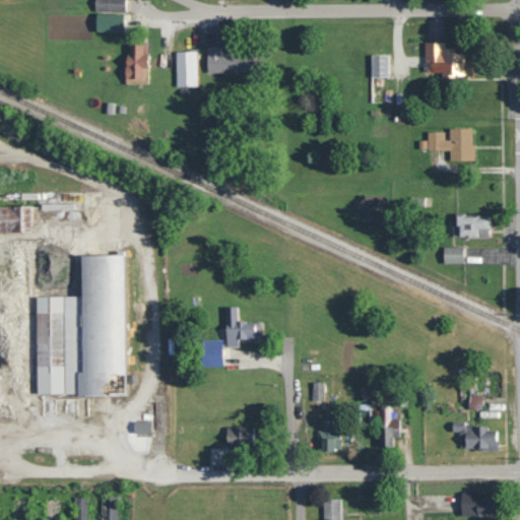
[(126,0),(92,0),(92,10),(126,10),(126,0)]
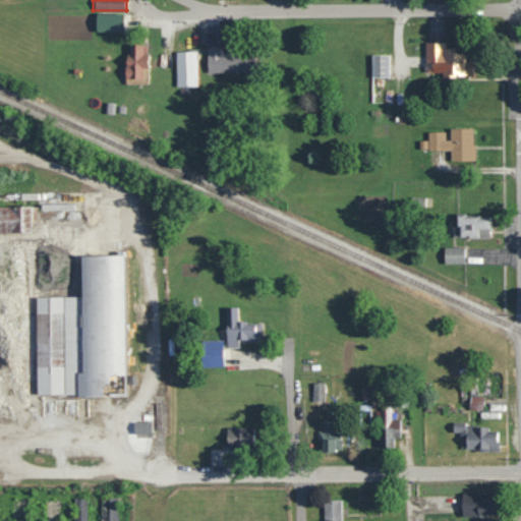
[(149,83),(149,39),(122,39),(122,83),(149,83)]
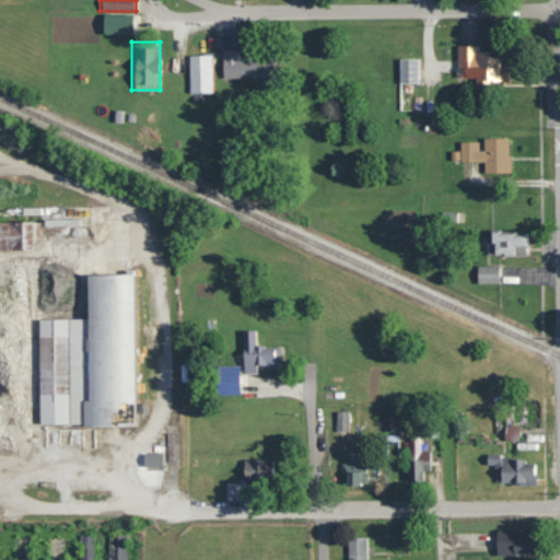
[(457,45),(457,82),(500,82),(500,54),(480,54),(480,45),(457,45)]
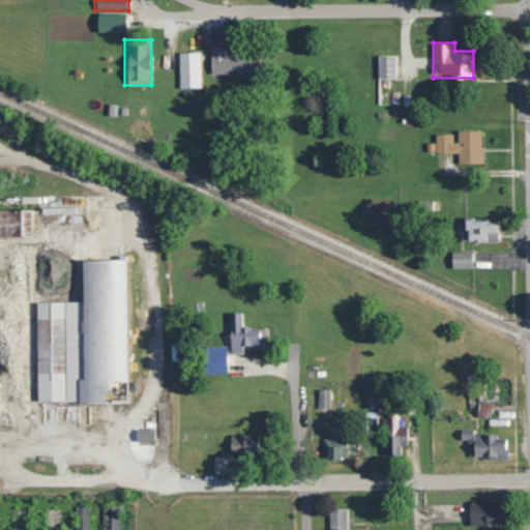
[(259,74),(259,48),(210,48),(210,74),(259,74)]
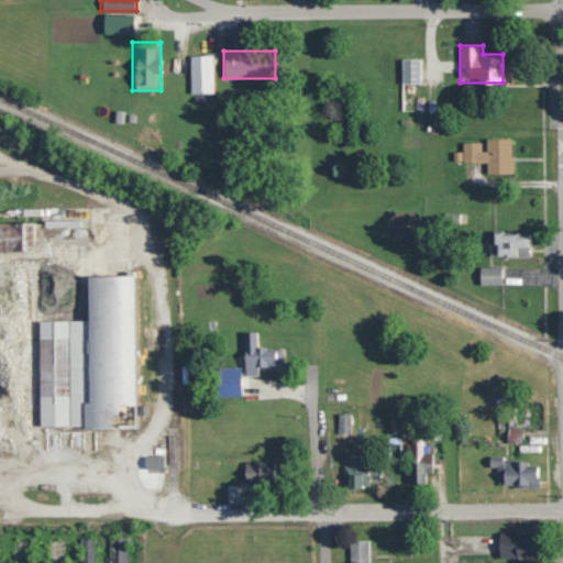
[(213,54),(190,54),(190,94),(213,94),(213,54)]
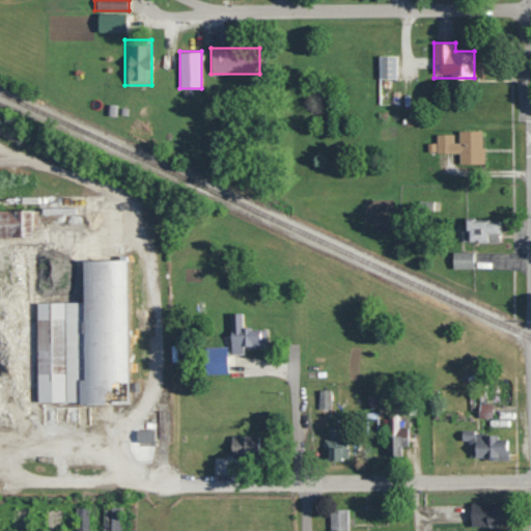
[(457,164),(483,164),(483,131),(457,131),(457,164)]
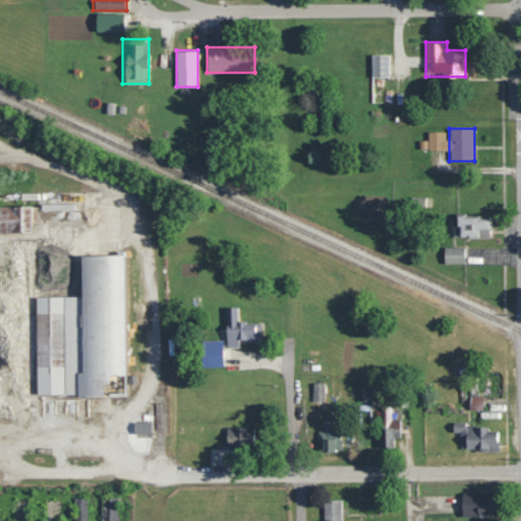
[(427,150),(447,150),(447,131),(427,131),(427,150)]
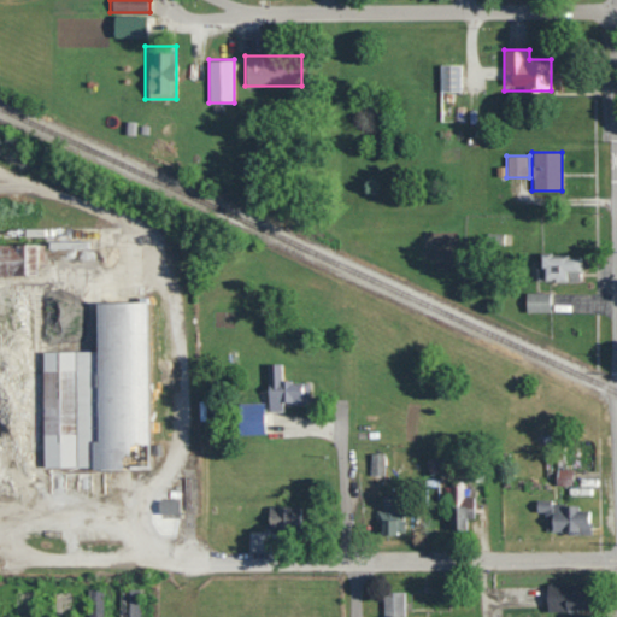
[(0,275),(33,275),(33,244),(0,242),(0,275)]
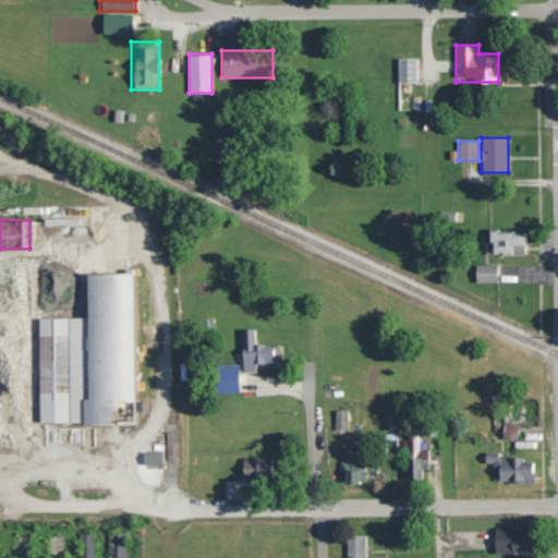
[(523,253),(523,229),(484,229),(484,253),(523,253)]
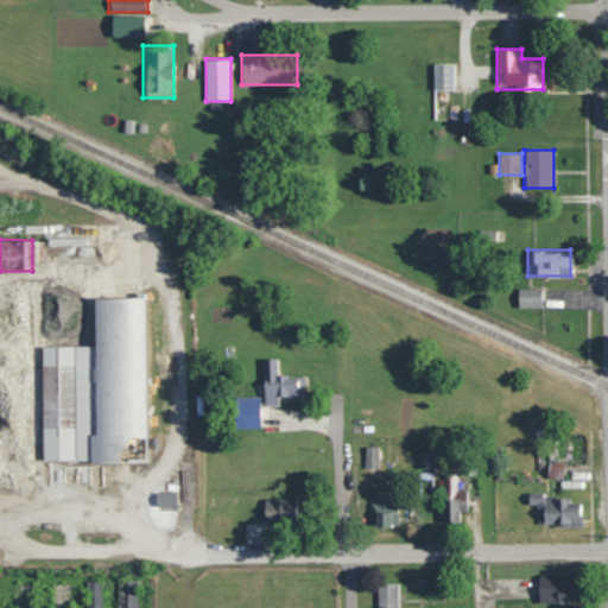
[(517,287),(517,308),(542,308),(542,287),(517,287)]
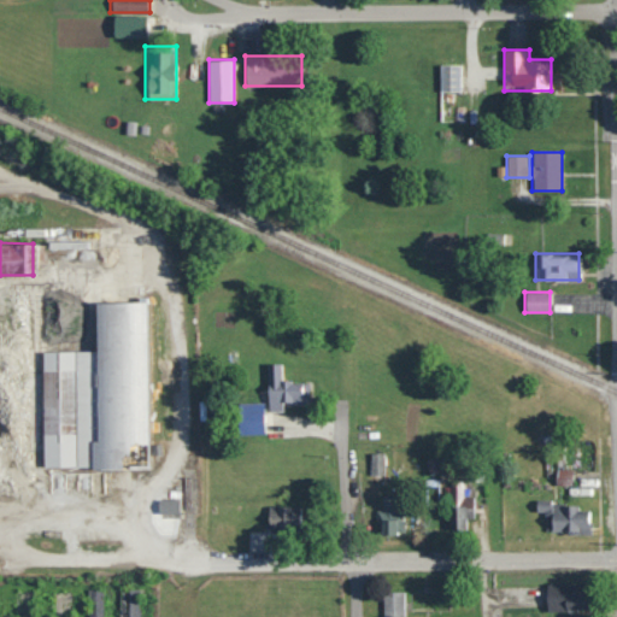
[(144,303),(92,303),(92,351),(41,351),(42,469),(145,468),(144,303)]
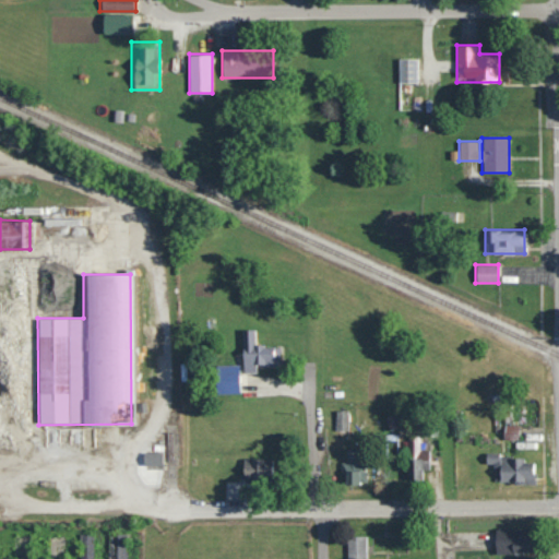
[(280,368),(281,345),(257,344),(258,329),(241,329),(240,367),(280,368)]
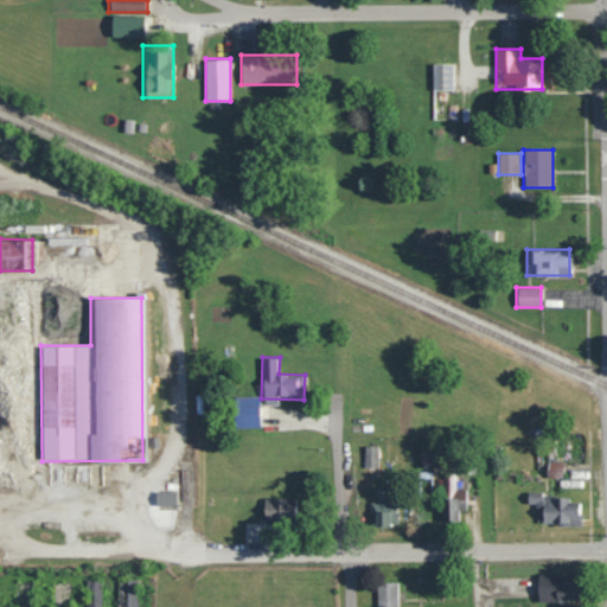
[(421,493),(440,493),(441,521),(461,521),(461,510),(467,510),(466,487),(457,487),(455,470),(421,471),(421,493)]
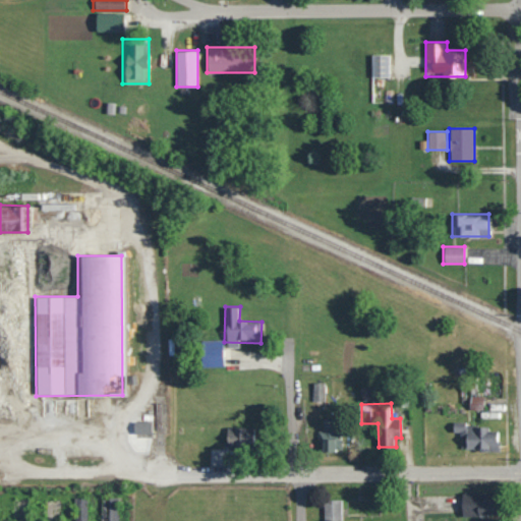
[(319,451),(341,451),(341,418),(319,418),(319,451)]
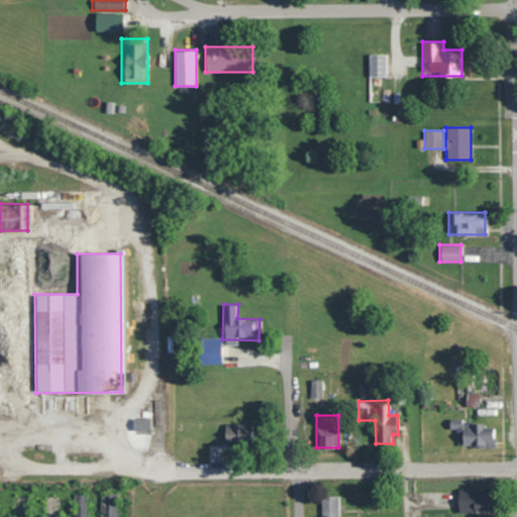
[(494,446),(494,420),(448,419),(448,431),(456,431),(456,445),(494,446)]
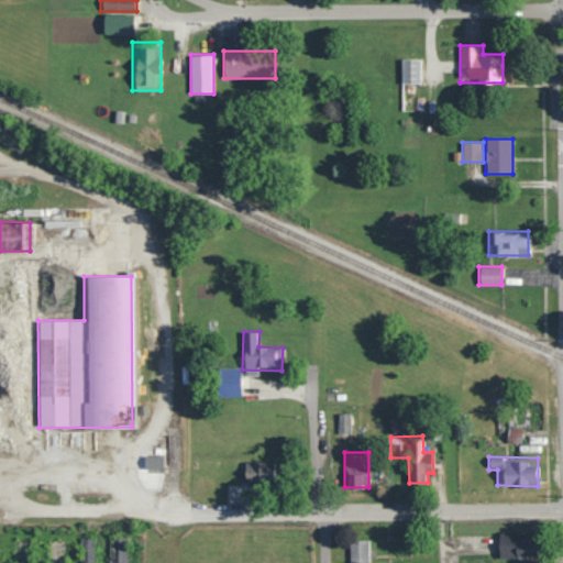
[(277,461),(243,461),(243,484),(277,484),(277,461)]
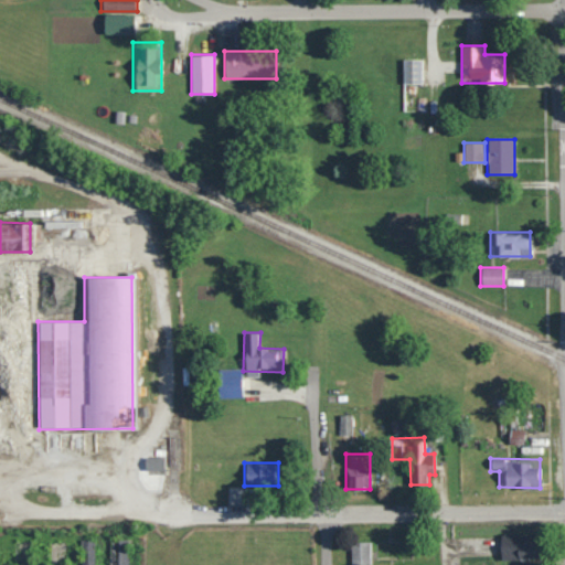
[(535,534),(499,534),(499,560),(535,560),(535,534)]
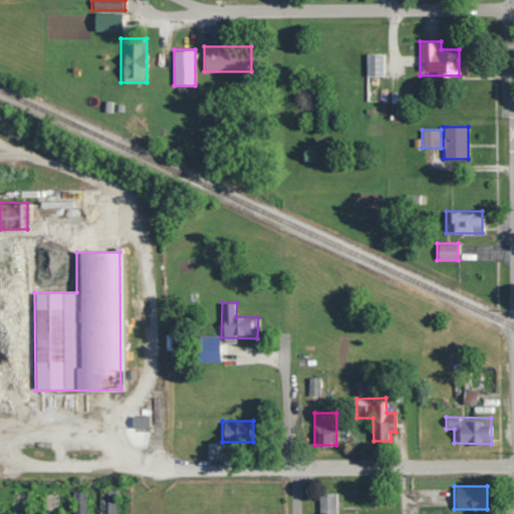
[(98,513),(115,513),(115,493),(98,493),(98,513)]
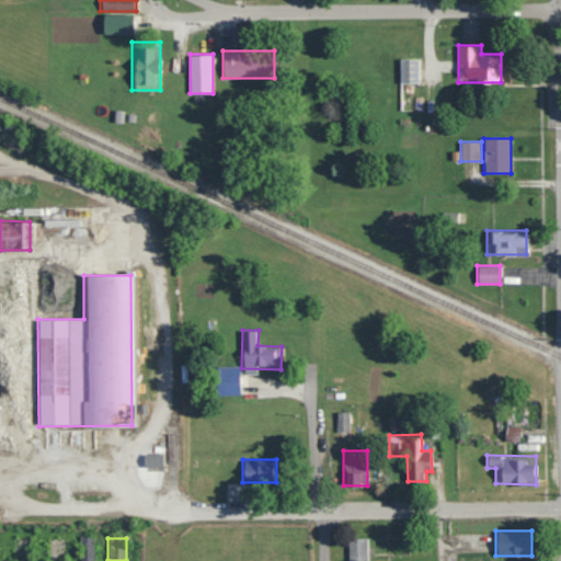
[(348,538),(347,560),(367,560),(367,538),(348,538)]
